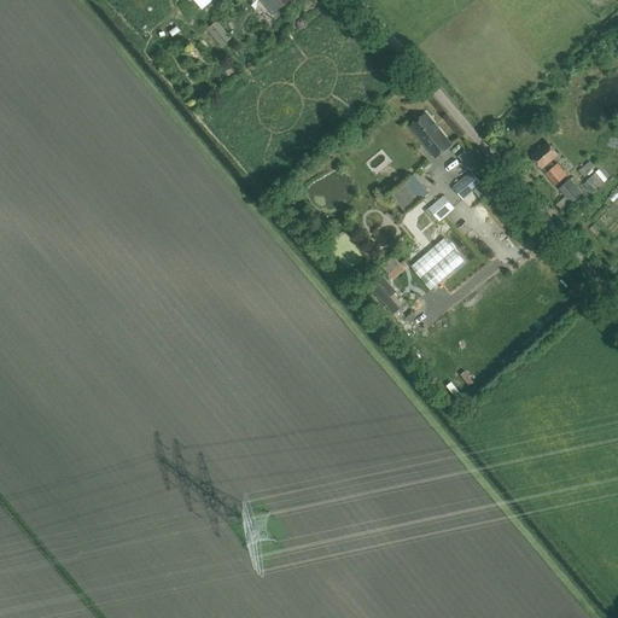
[(289,10),(285,6),(292,0),(261,0),(277,18),(289,10)]
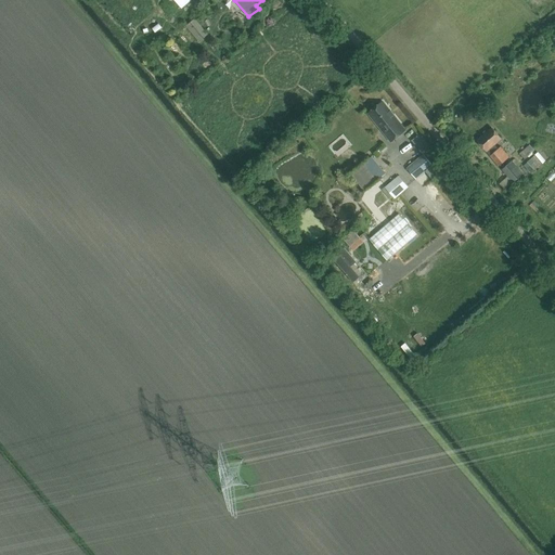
[(391,143),(405,131),(383,103),(369,114),(391,143)]
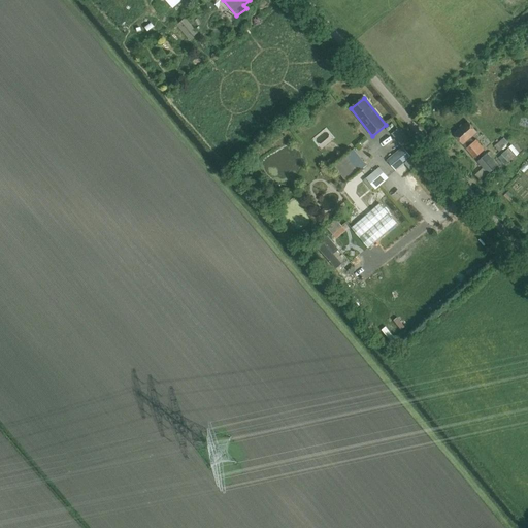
[(454,134),(475,158),(475,159),(486,150),(476,140),(474,142),(470,138),(477,132),(468,122),(454,134)]
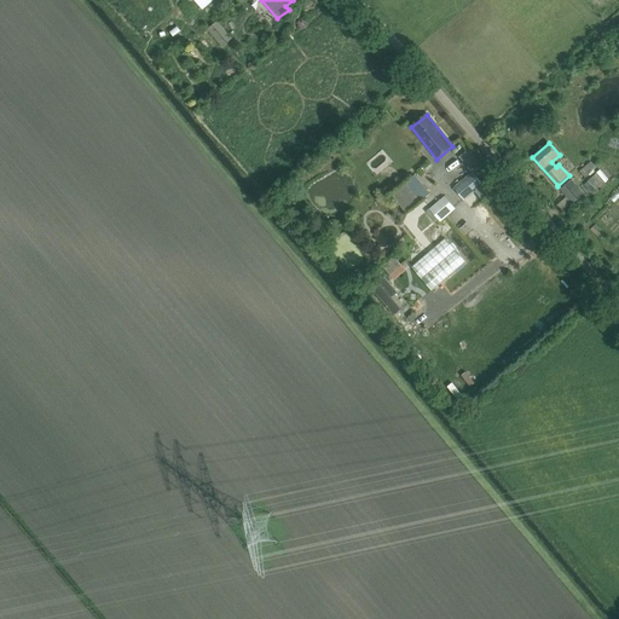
[(586,178),(597,168),(591,161),(580,171),(586,178)]
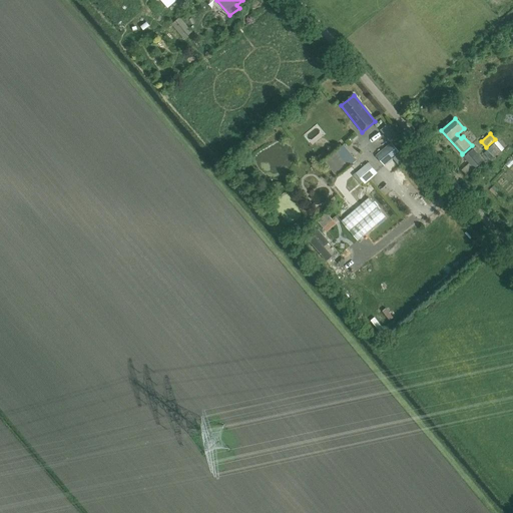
[(385,166),(400,153),(392,144),(377,157),(385,166)]
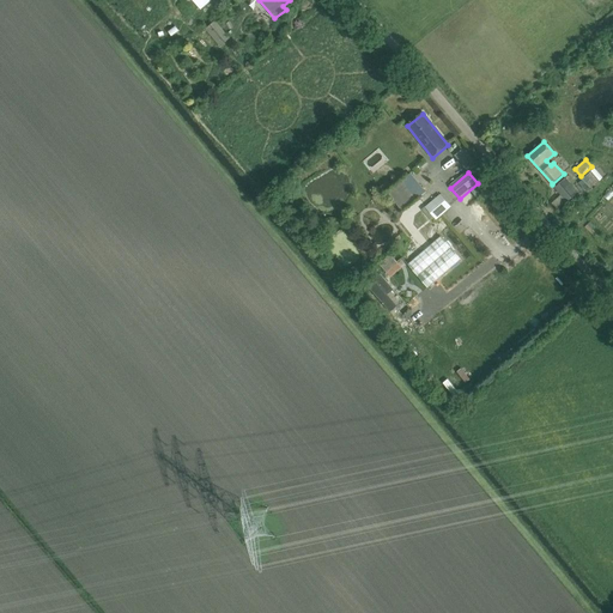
[(590,188),(598,181),(590,173),(583,178),(590,188)]
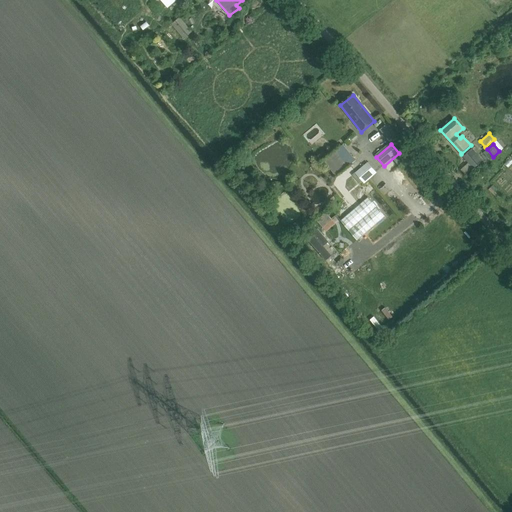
[(333,171),(345,166),(338,149),(326,153),(333,171)]
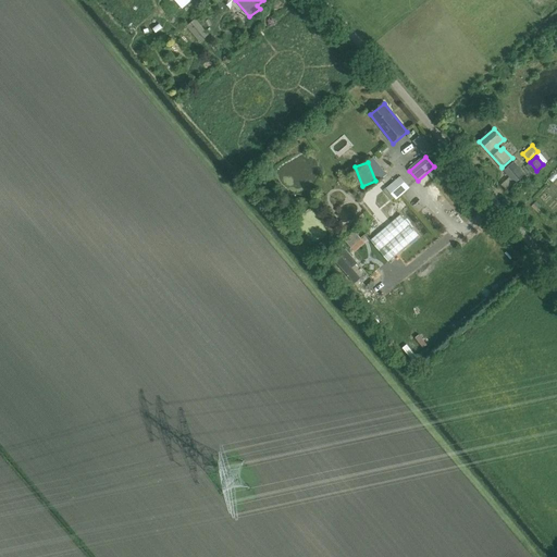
[(525,175),(515,162),(505,171),(517,184),(525,175)]
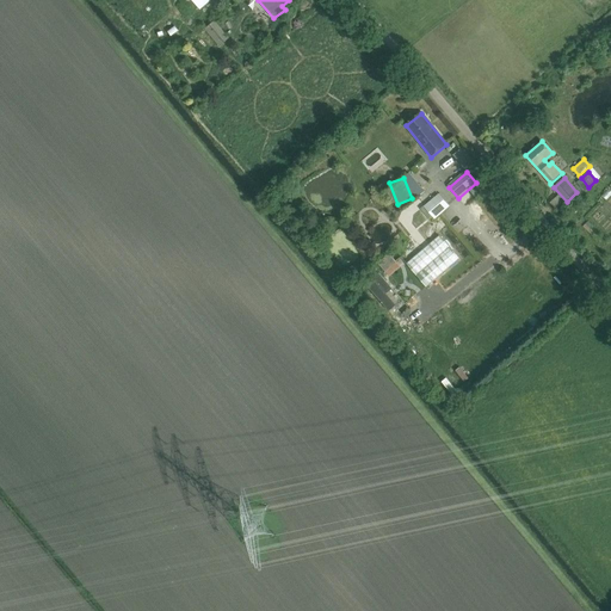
[(434,218),(449,207),(439,196),(425,208),(434,218)]
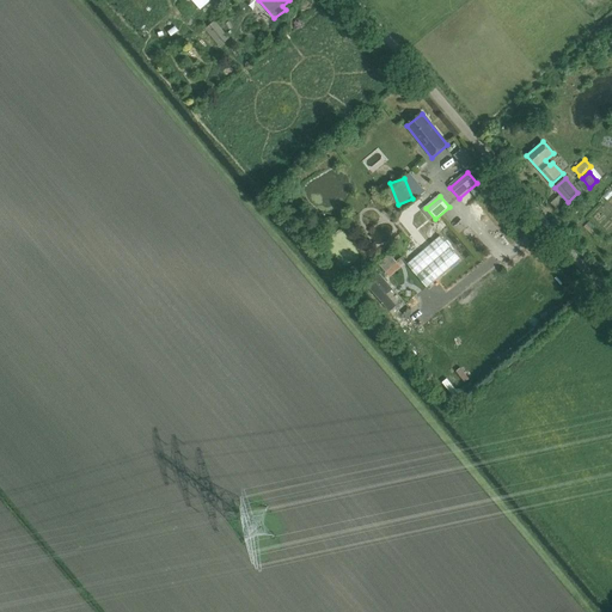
[(414,227),(421,224),(416,213),(409,216),(414,227)]
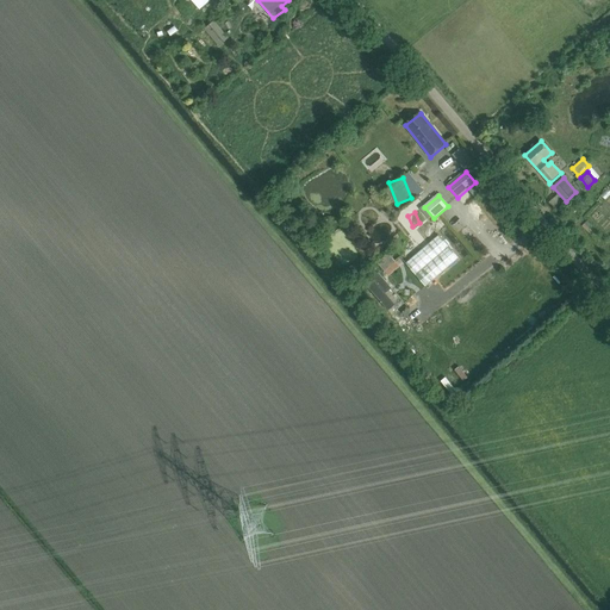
[(433,229),(431,226),(427,231),(419,224),(409,235),(421,248),(431,237),(428,234),(433,229)]
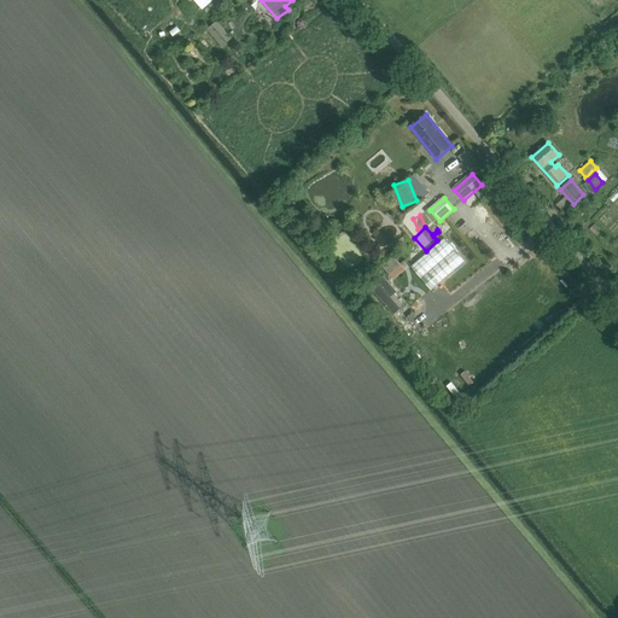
[(465,261),(444,238),(412,266),(431,289),(465,261)]
